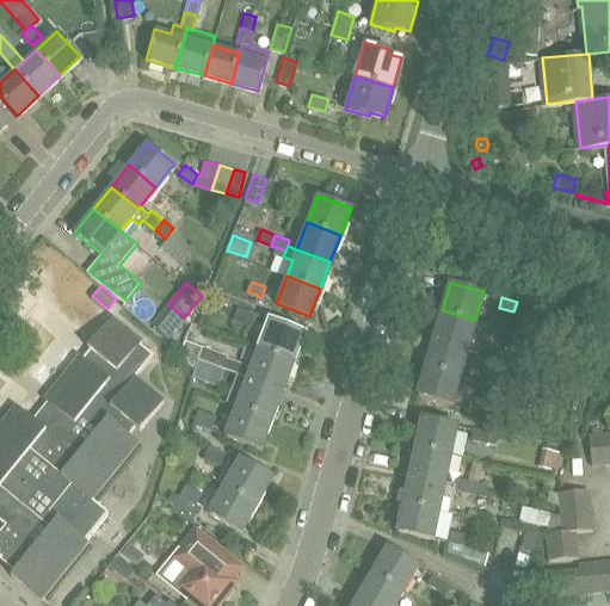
[(235,319),(252,325),(256,313),(240,307),(235,319)]
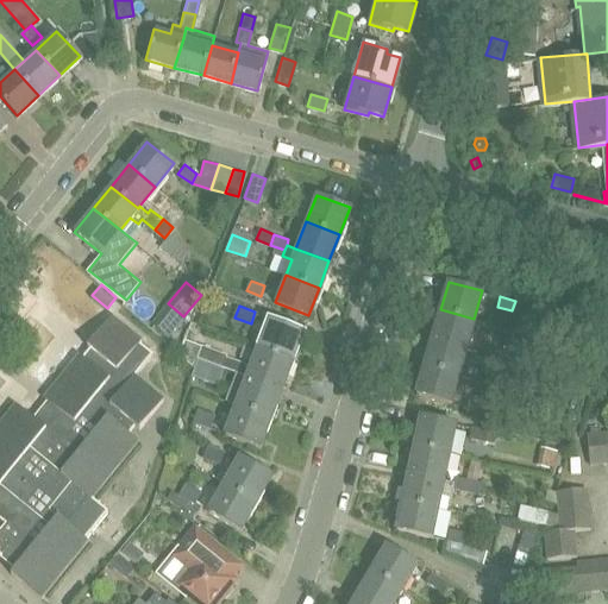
[(467,346),(474,319),(440,309),(433,337),(467,346)]
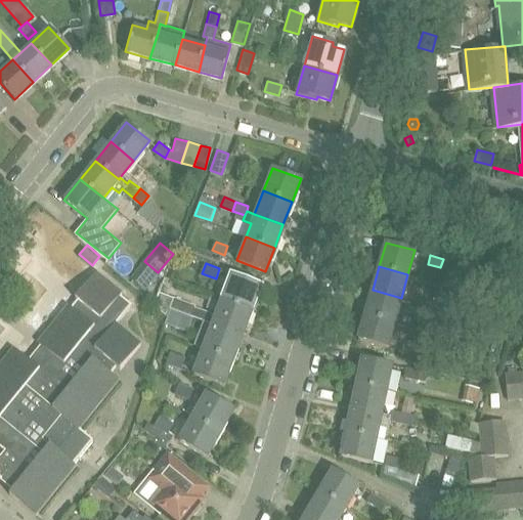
[(39,342),(42,343),(34,353),(38,356),(34,361),(15,346),(0,365),(0,442),(6,448),(0,456),(0,474),(3,477),(2,479),(13,488),(10,492),(37,514),(77,464),(75,462),(94,438),(80,427),(120,378),(112,371),(117,364),(122,367),(142,342),(117,321),(132,303),(121,294),(123,291),(97,270),(76,296),(79,298),(73,305),(71,304),(39,342)]
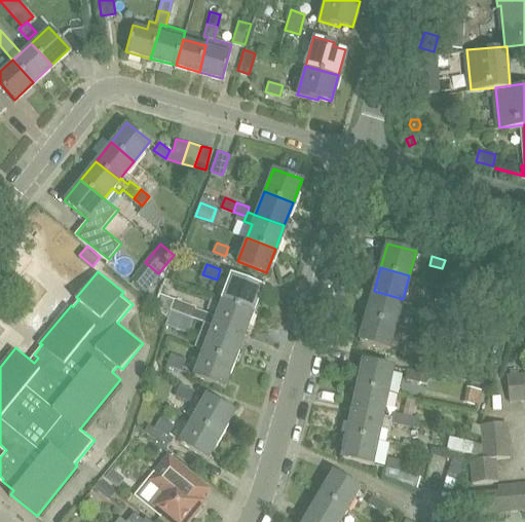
[(231,273),(222,299),(252,310),(261,285),(231,273)]
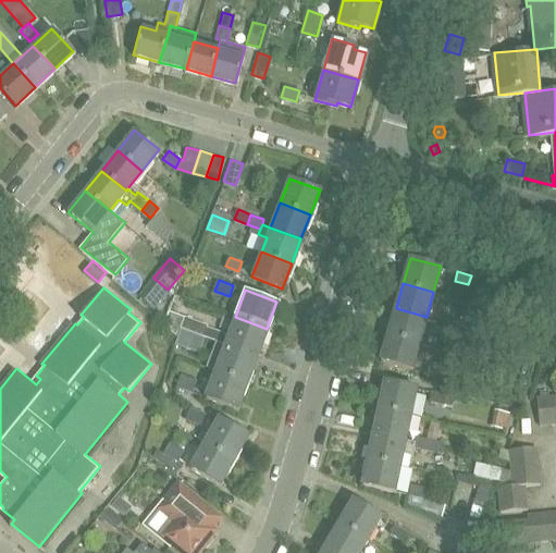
[(388,334),(419,343),(427,317),(396,308),(388,334)]
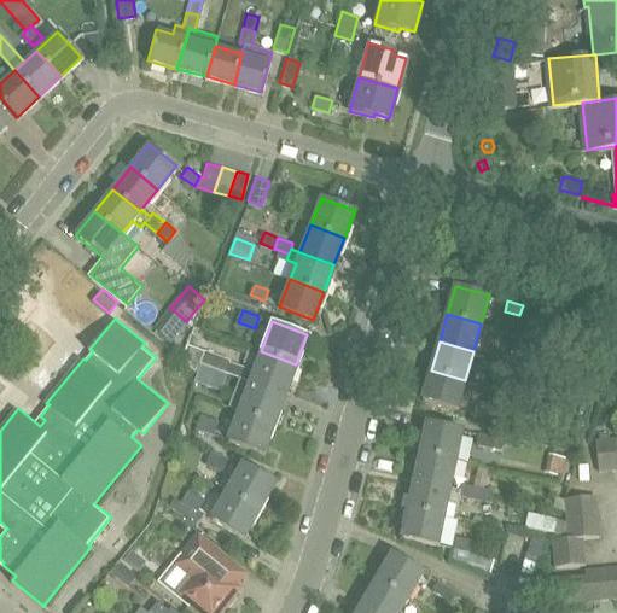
[(499,365),(501,355),(487,350),(484,360),(499,365)]
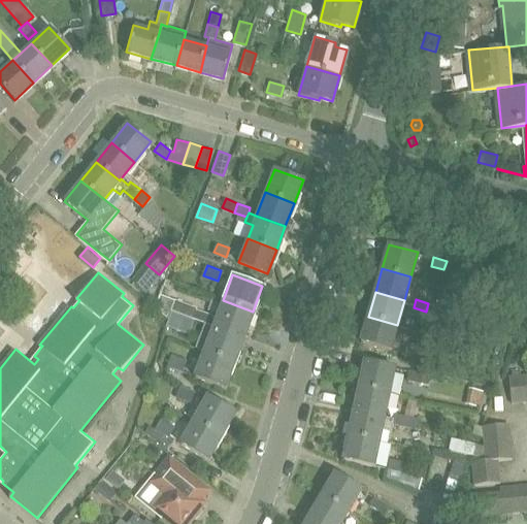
[(243,336),(253,312),(223,300),(217,316),(213,325),(243,336)]
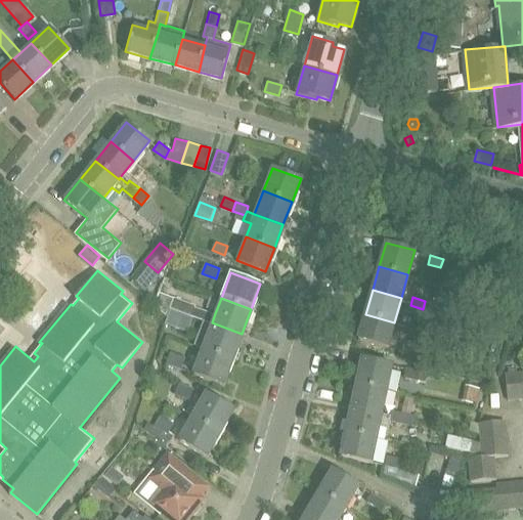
[(438,304),(425,301),(423,309),(435,312),(438,304)]
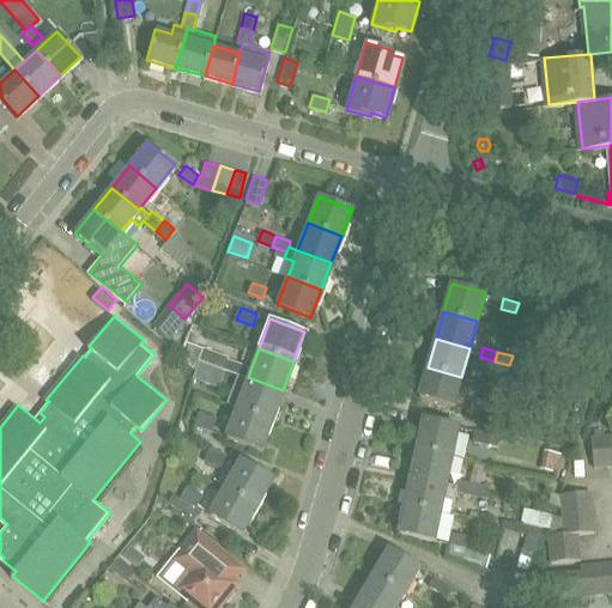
[(198,369),(194,377),(205,381),(211,364),(201,359),(198,368),(198,369)]
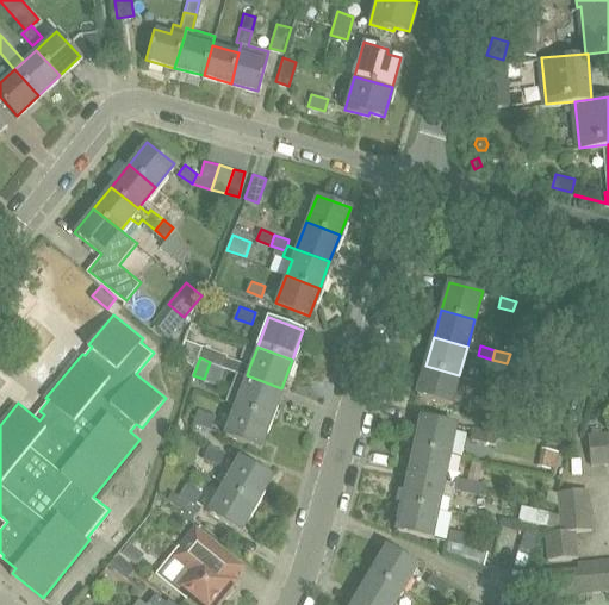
[(459,375),(426,366),(418,393),(451,403),(459,375)]
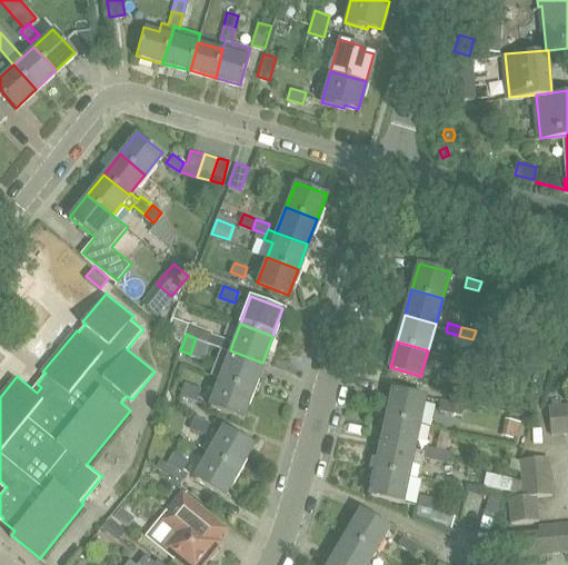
[(251,389),(262,363),(230,350),(219,377),(251,389)]
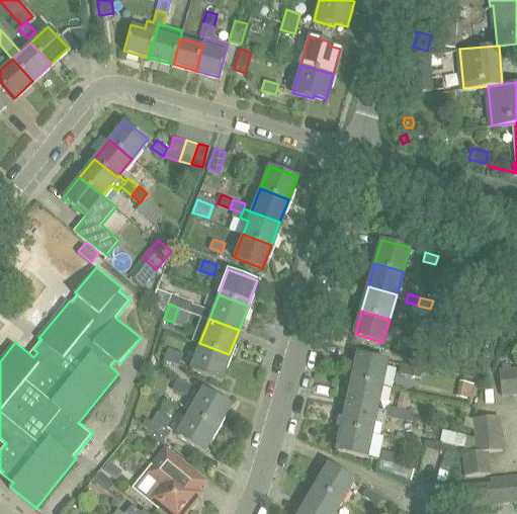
[(413,341),(400,337),(398,346),(411,350),(413,341)]
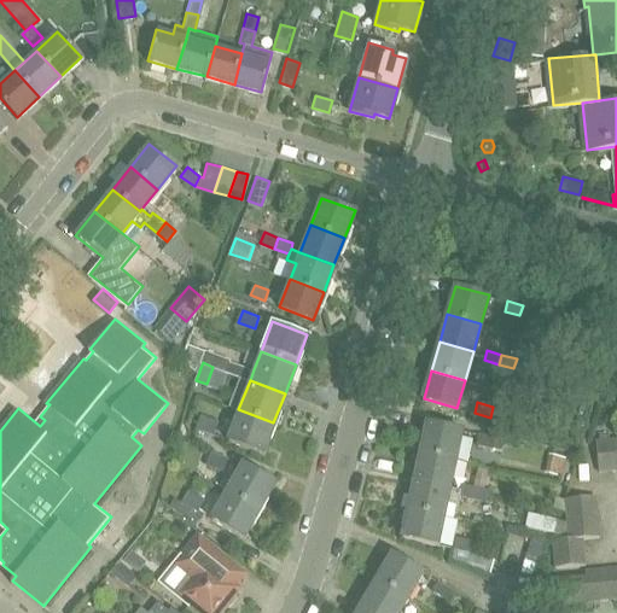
[(262,453),(273,422),(238,409),(227,439),(262,453)]
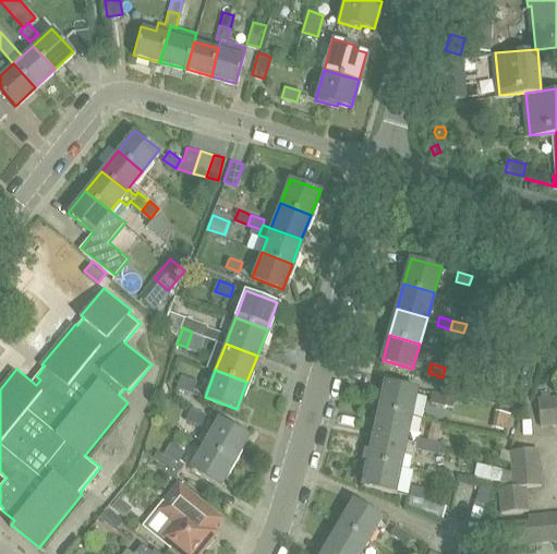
[(183,375),(179,386),(194,392),(197,381),(183,375)]
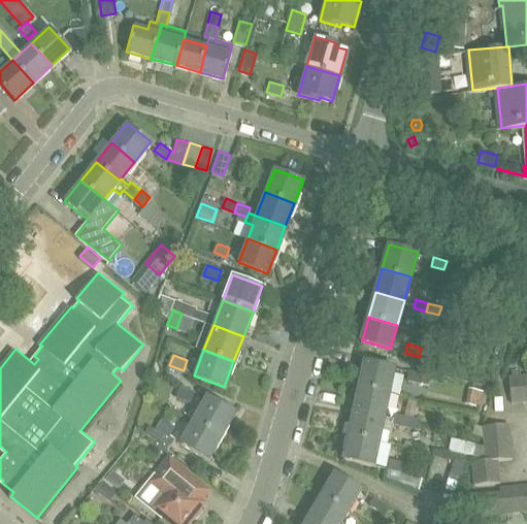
[(359,383),(389,390),(394,366),(363,360),(359,383)]
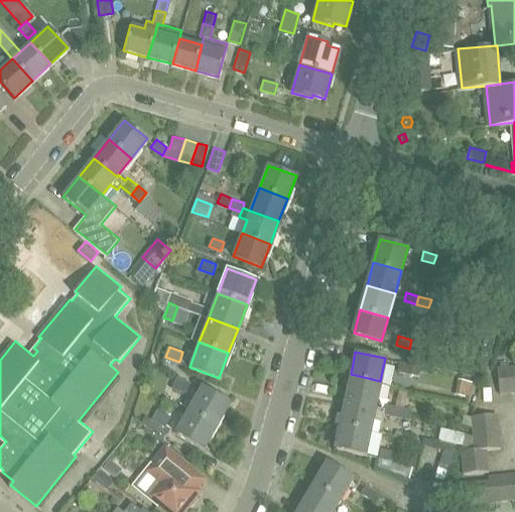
[(422,365),(400,361),(398,370),(420,374),(422,365)]
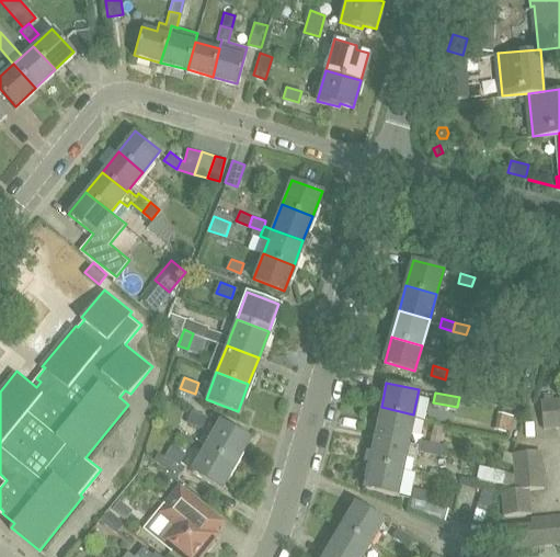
[(556,425),(553,398),(540,399),(543,427),(556,425)]
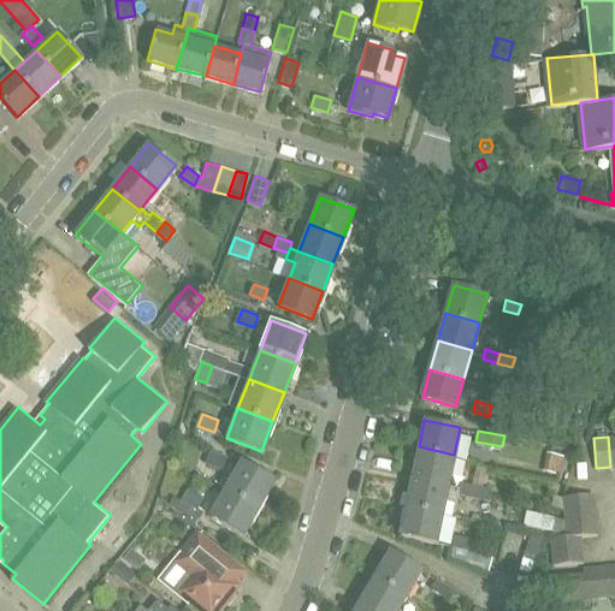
[(448,484),(454,455),(419,446),(412,476),(448,484)]
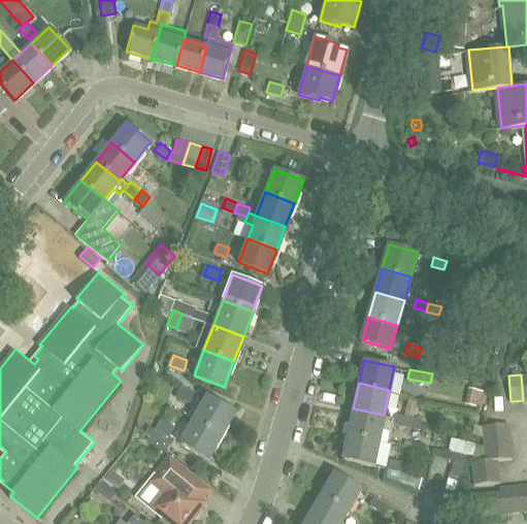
[(182,385),(177,396),(192,401),(195,390),(182,385)]
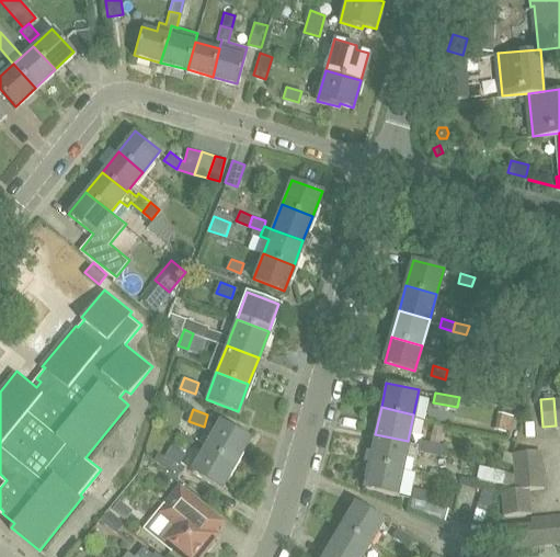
[(498,411),(493,427),(510,431),(513,416),(498,411)]
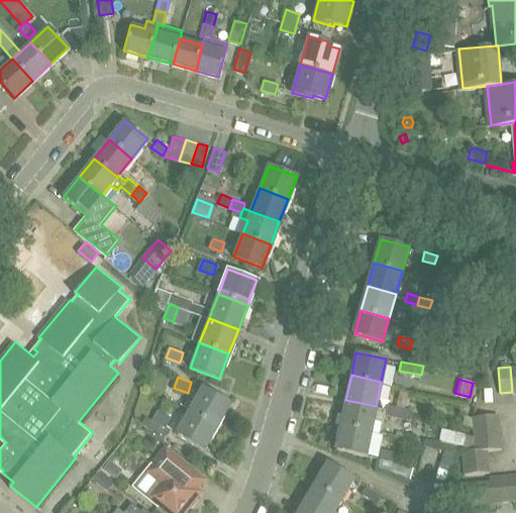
[(192,410),(219,426),(232,403),(205,388),(192,410)]
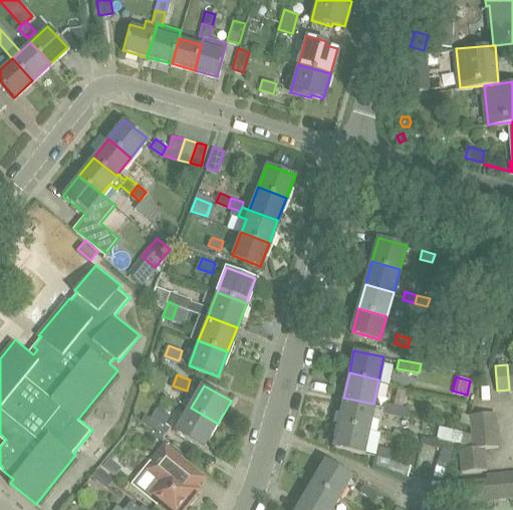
[(343,398),(339,421),(368,428),(373,404),(343,398)]
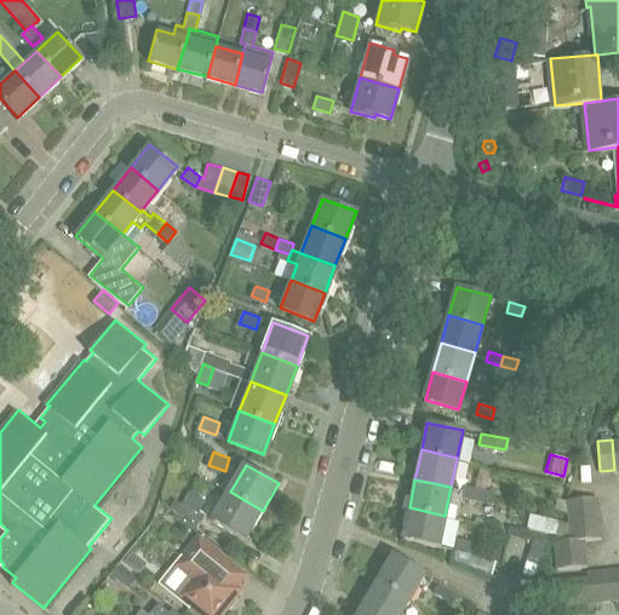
[(476,499),(479,488),(465,484),(463,495),(476,499)]
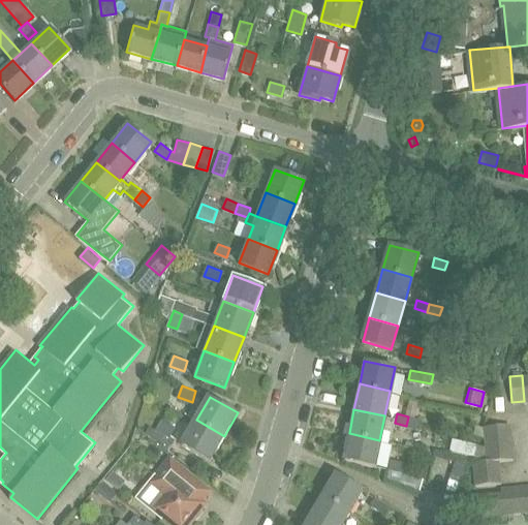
[(423,420),(408,417),(406,426),(421,429),(423,420)]
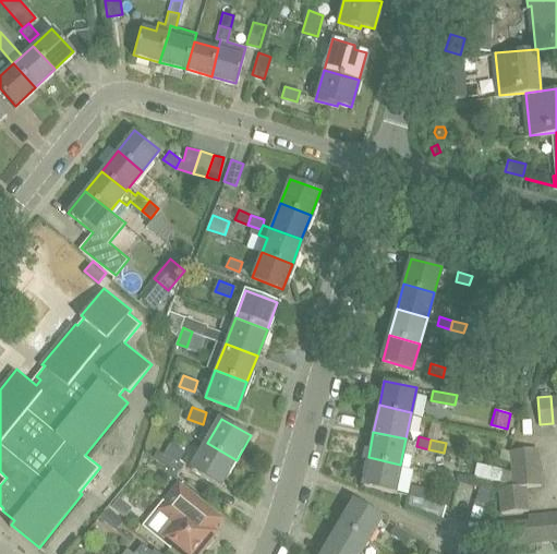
[(161,460),(172,467),(179,471),(184,462),(180,460),(185,450),(172,443),(166,453),(159,448),(155,456),(161,460)]
